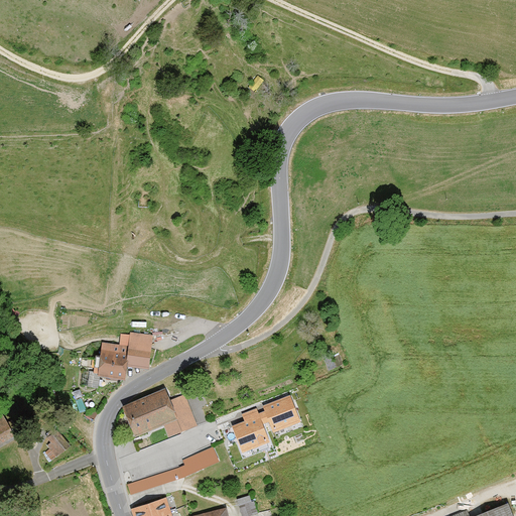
[(147,369),(151,335),(127,332),(125,355),(96,352),(94,377),(124,380),(125,367),(147,369)]
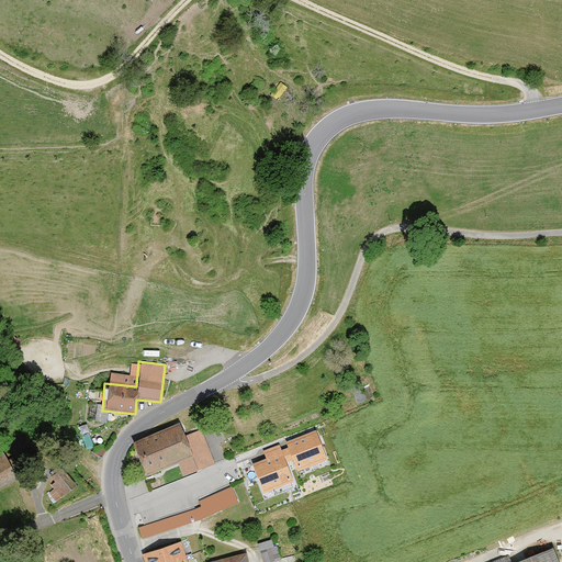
[(180,424),(133,444),(147,478),(179,465),(183,478),(215,464),(201,429),(184,436),(180,424)]
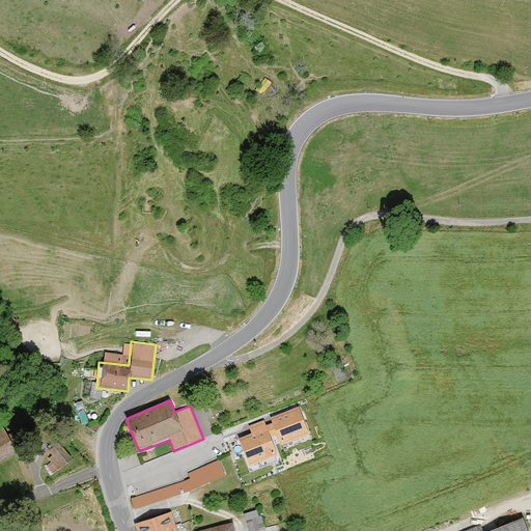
[(270,419),(272,424),(274,429),(281,447),(310,436),(299,408),(270,419)]
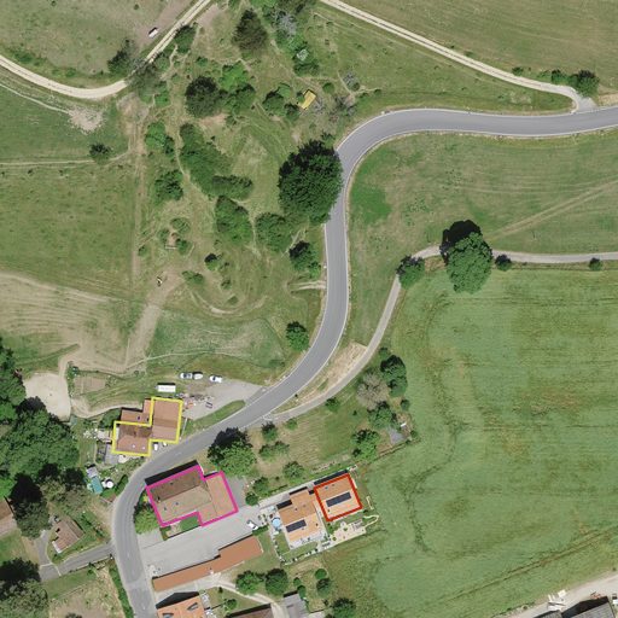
[(292,506),(278,512),(290,544),(322,531),(312,502),(319,500),(316,494),(310,496),(308,490),(289,497),(292,506)]
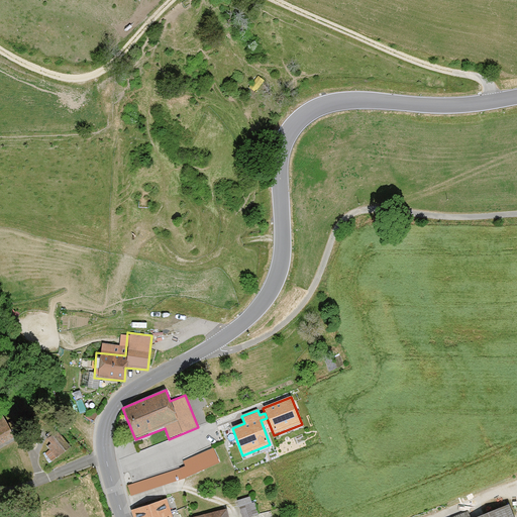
[(0,443),(11,438),(0,416),(0,443)]
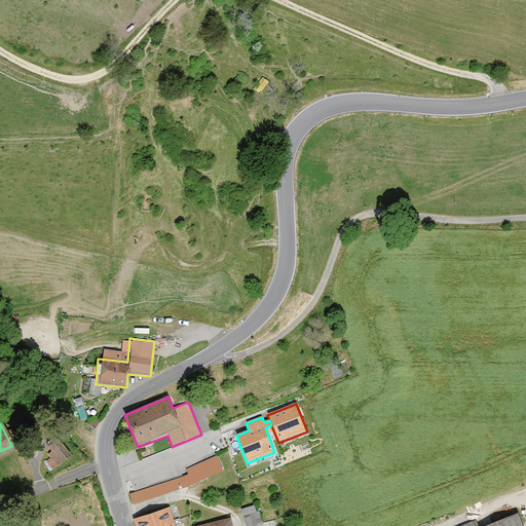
[(42,459),(49,470),(70,453),(55,437),(46,444),(53,452),(42,459)]
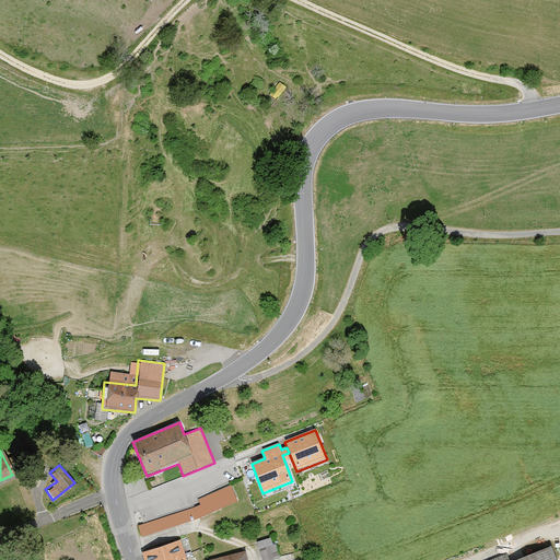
[(195,508),(139,526),(142,536),(201,516),(237,501),(232,486),(198,498),(200,503),(195,508)]
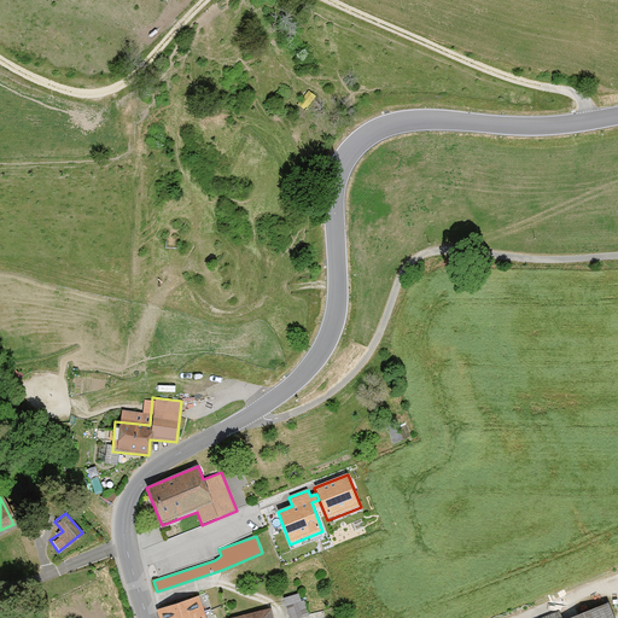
[(272,617),(269,606),(225,616),(215,588),(155,608),(157,617),(272,617)]
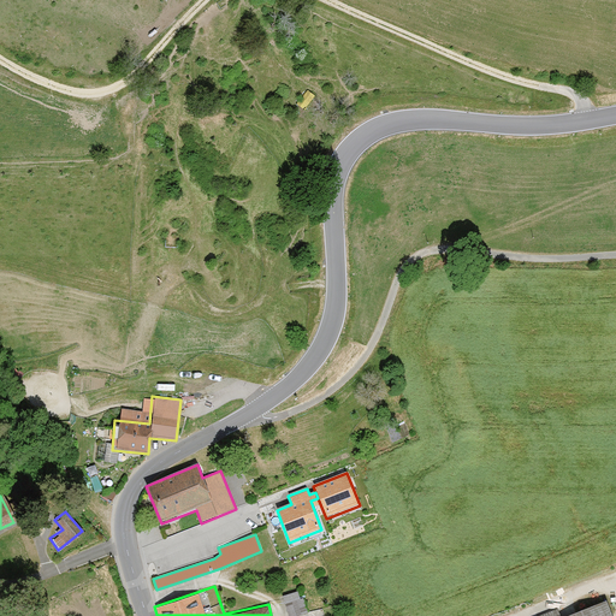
[(285,615),(292,615),(308,612),(301,588),(279,594),(285,615)]
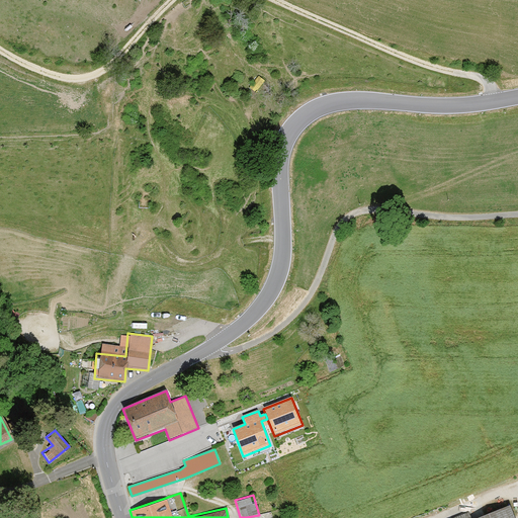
[(470,517),(467,511),(449,517),(514,517),(510,505),(475,517),(470,517)]
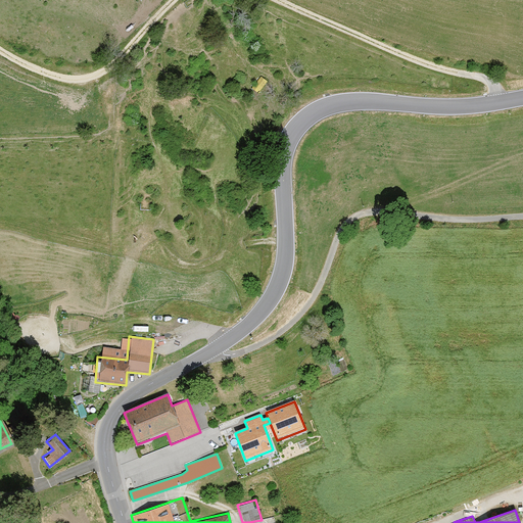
All buildings are outlined.
